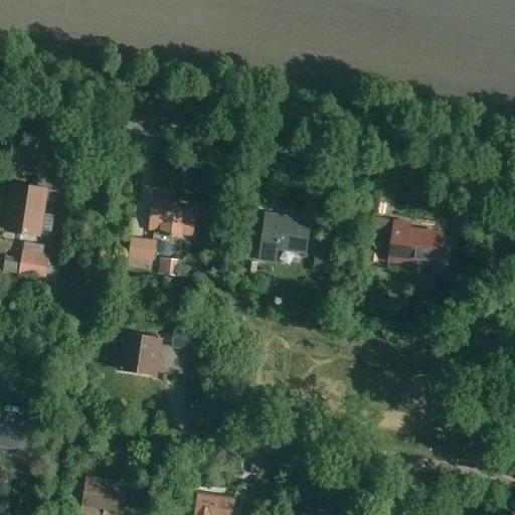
[(42,238),(49,190),(12,184),(5,233),(42,238)]
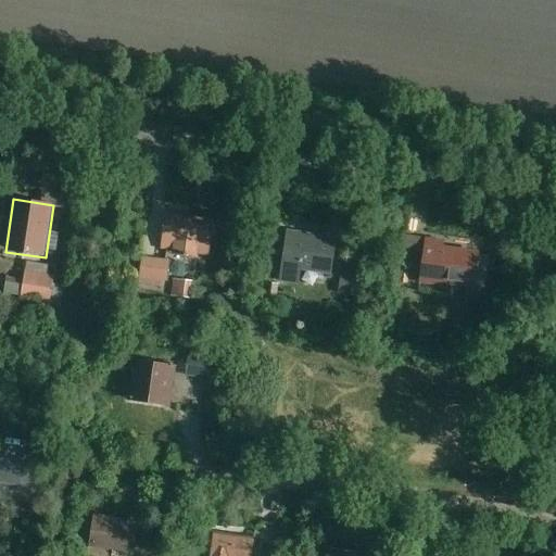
[(113,223),(115,210),(99,207),(97,219),(113,223)]
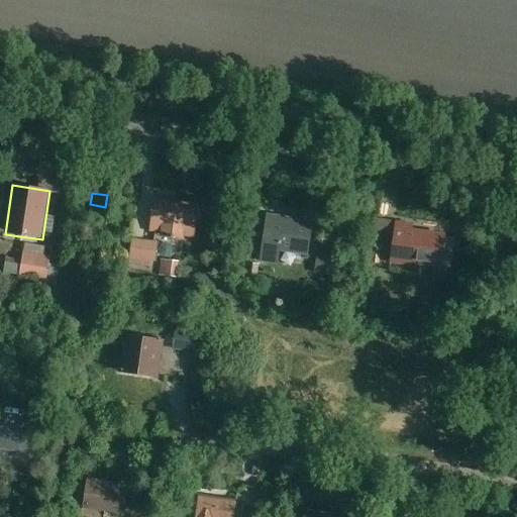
[(195,239),(200,204),(154,198),(149,233),(161,234),(161,237),(184,240),(184,237),(195,239)]
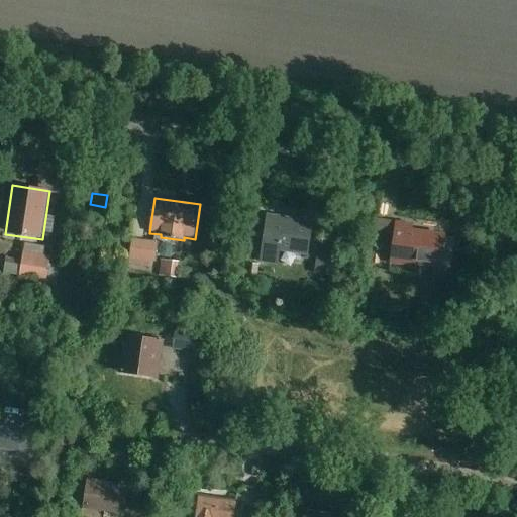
[(308,256),(314,221),(268,214),(260,264),(279,267),(281,252),(308,256)]
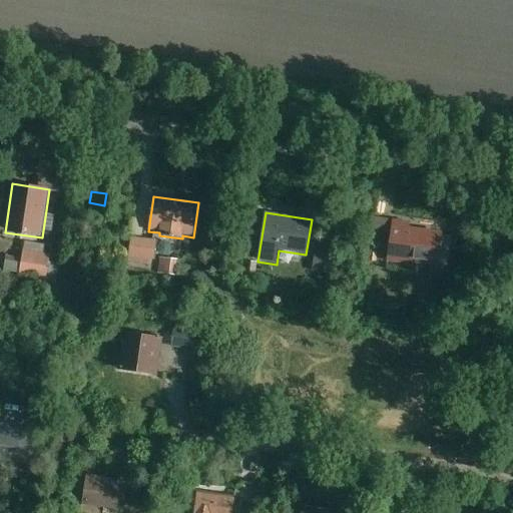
[(372,217),(371,229),(388,231),(389,219),(372,217)]
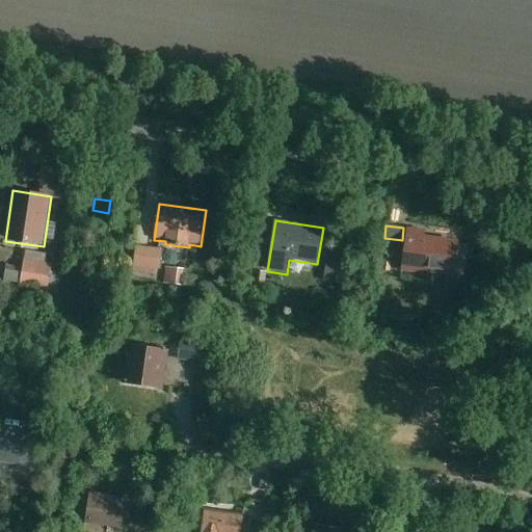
[(454,275),(458,248),(425,244),(426,231),(407,228),(402,272),(420,274),(421,271),(454,275)]
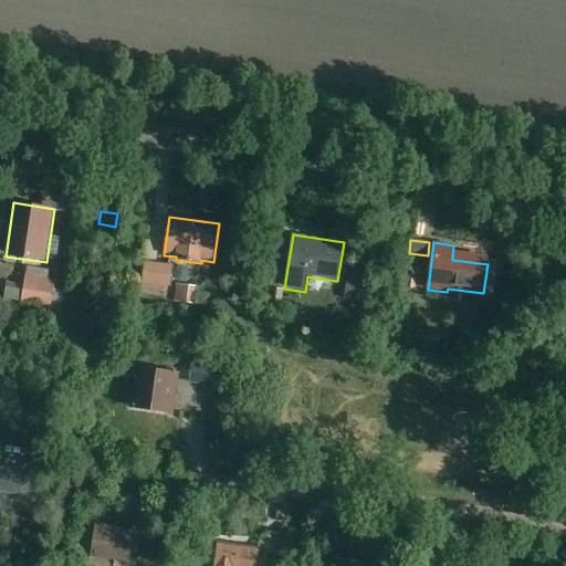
[(348,281),(363,283),(366,264),(350,262),(348,281)]
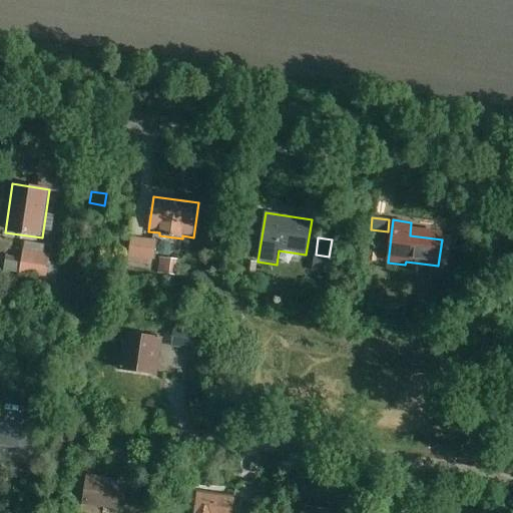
[(155,261),(157,240),(130,238),(128,264),(152,266),(153,261),(155,261)]
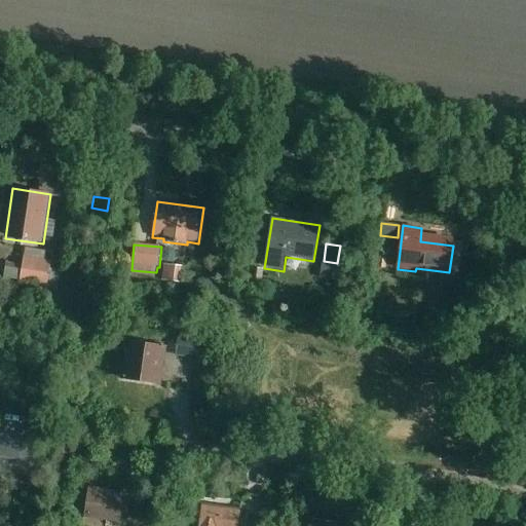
[(21,283),(32,285),(47,288),(51,263),(25,259),(21,283)]
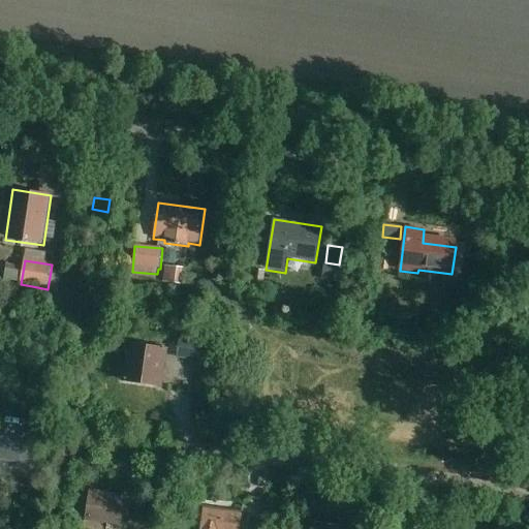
[(321,280),(337,282),(340,266),(324,263),(321,280)]
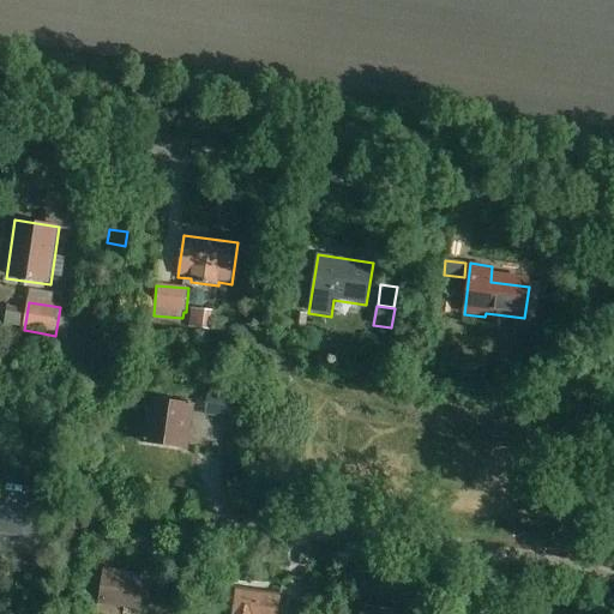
[(210,332),(212,311),(200,309),(200,313),(192,312),(191,330),(210,332)]
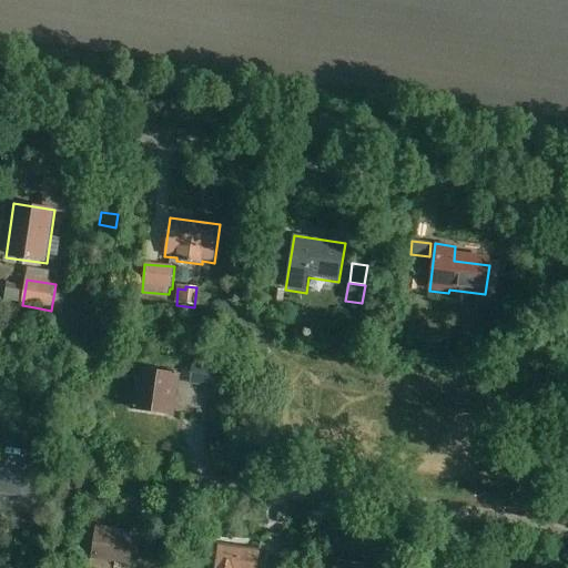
[(63,318),(68,293),(57,292),(52,316),(63,318)]
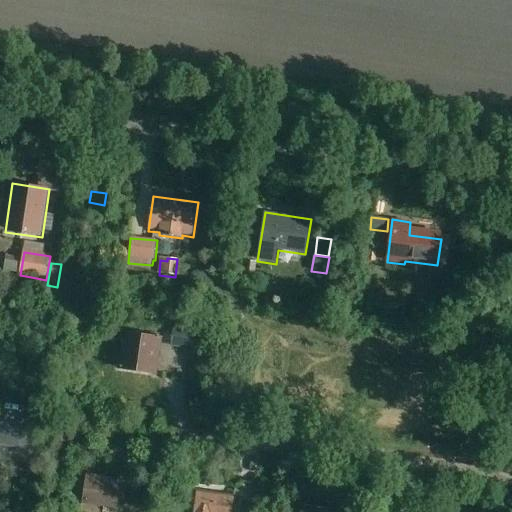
[(173,328),(171,347),(195,350),(198,331),(173,328)]
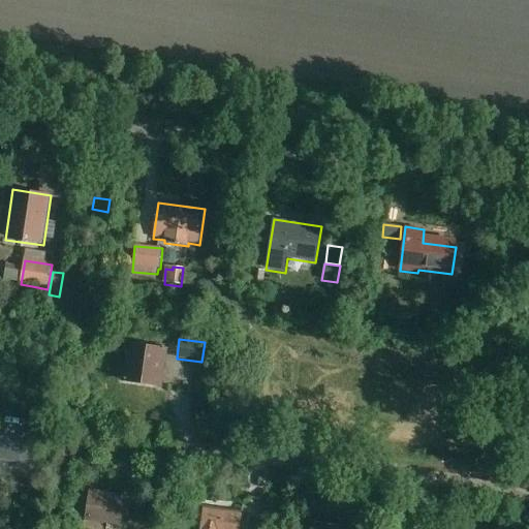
[(162,387),(167,349),(127,343),(121,382),(162,387)]
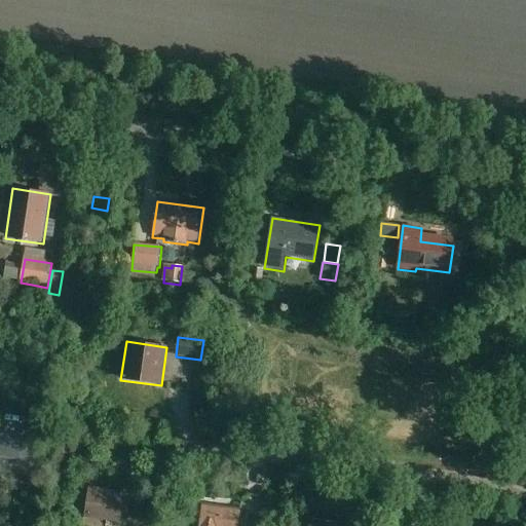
[(0,457),(21,461),(24,438),(0,434),(0,457)]
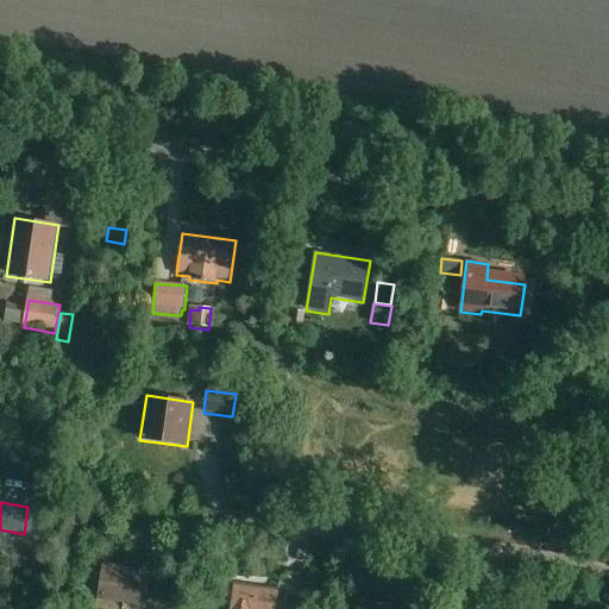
[(142,600),(146,576),(100,569),(96,592),(142,600)]
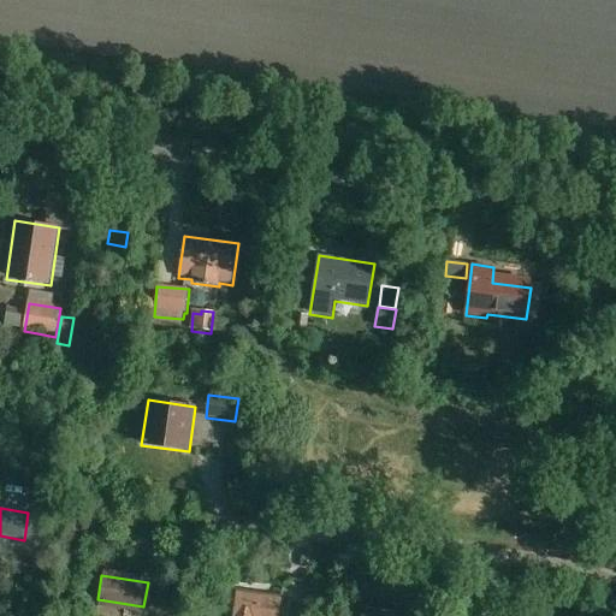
[(280,615),(284,597),(237,591),(234,615),(280,615)]
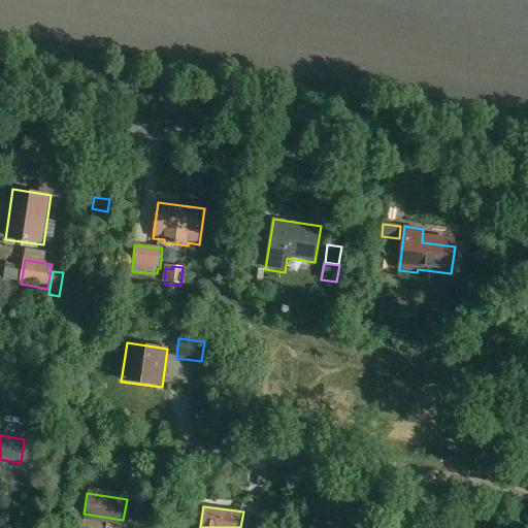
[(164,508),(154,507),(152,520),(162,522),(164,508)]
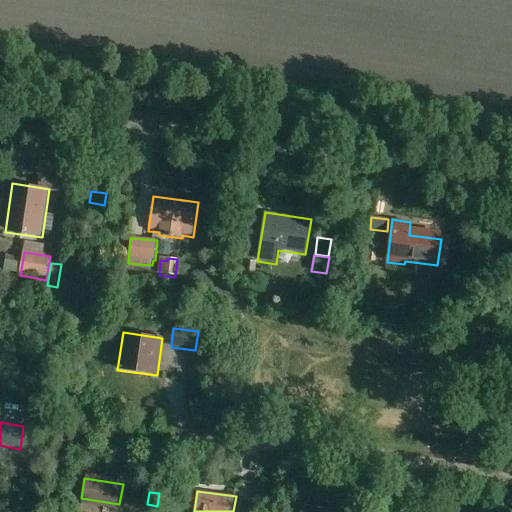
[(261,511),(264,494),(255,492),(251,511),(261,511)]
